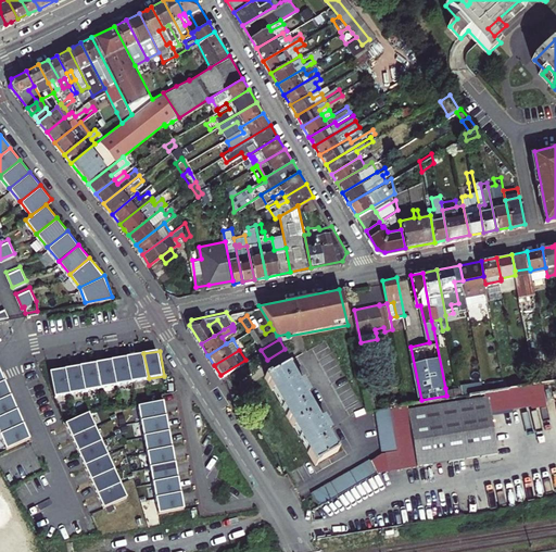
[(149,378),(143,353),(128,356),(133,381),(149,378)]
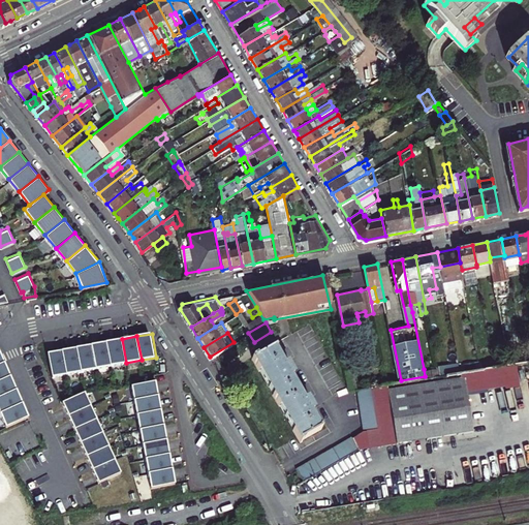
[(126,363),(122,339),(107,341),(112,366),(126,363)]
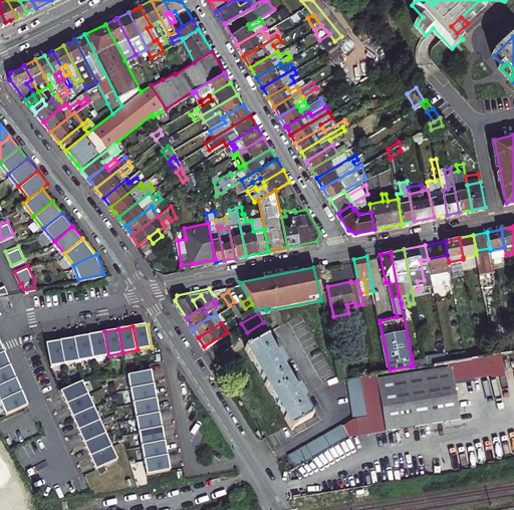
[(104,331),(90,334),(94,357),(108,355),(104,331)]
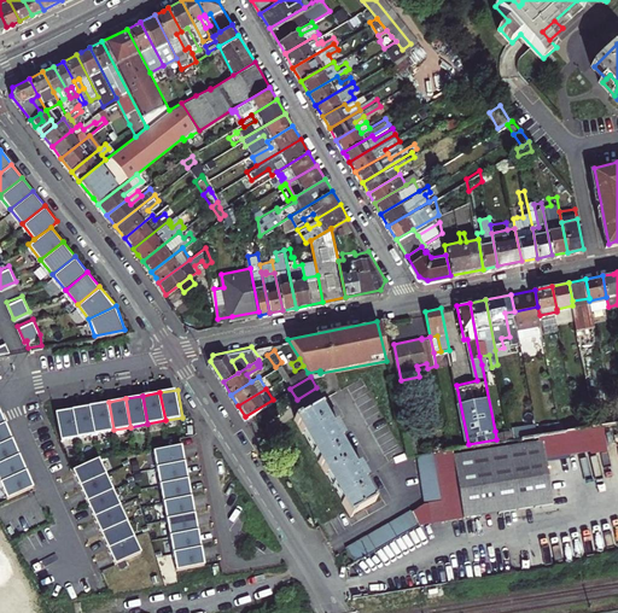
[(373,496),(355,465),(359,463),(353,451),(349,454),(339,436),(343,433),(336,421),(332,424),(321,403),(322,403),(321,401),(301,413),(299,412),(297,414),(353,512),(354,512),(353,511),(375,497),(375,495),(373,496)]
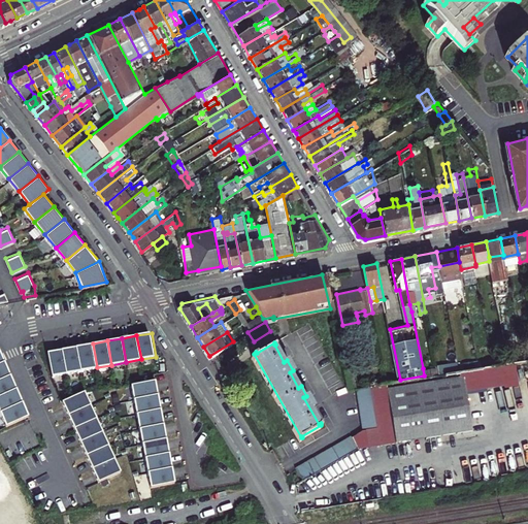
[(93,344),(77,347),(83,370),(97,367),(93,344)]
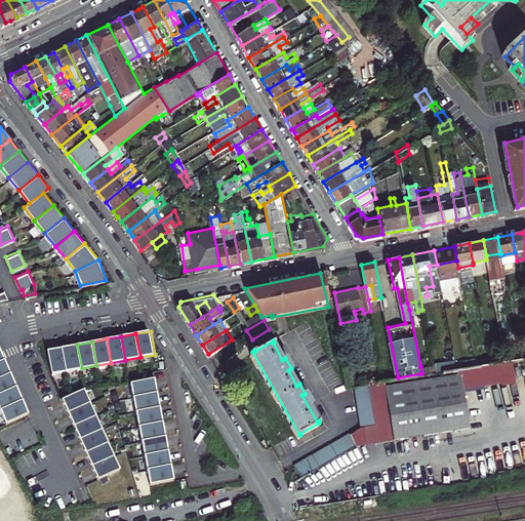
[(77,345),(63,347),(68,370),(82,368),(77,345)]
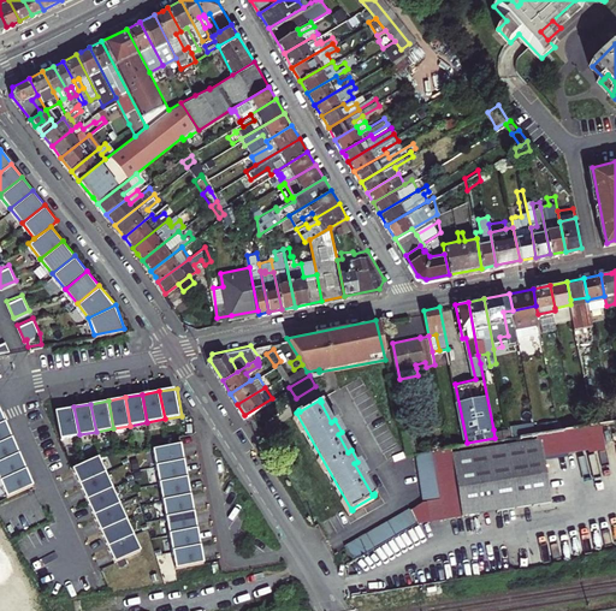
[(73,407),(57,410),(61,438),(80,434),(73,407)]
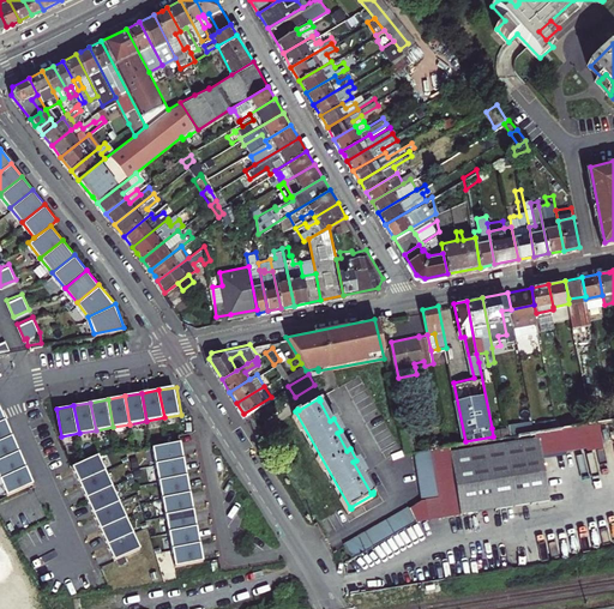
[(590,414),(573,416),(575,423),(591,421),(590,414)]
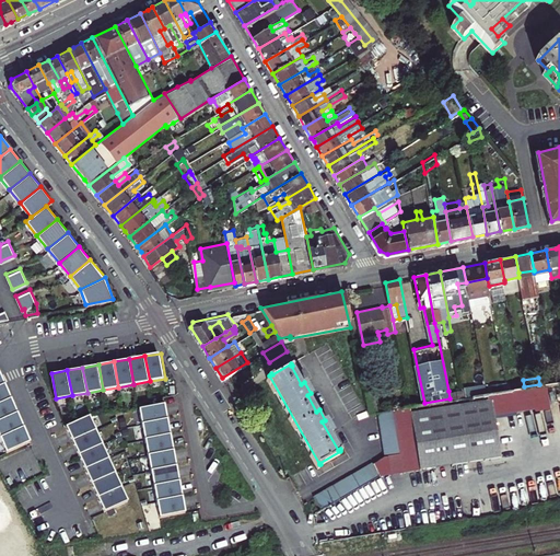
[(4,382),(0,384),(0,401),(11,396),(4,382)]
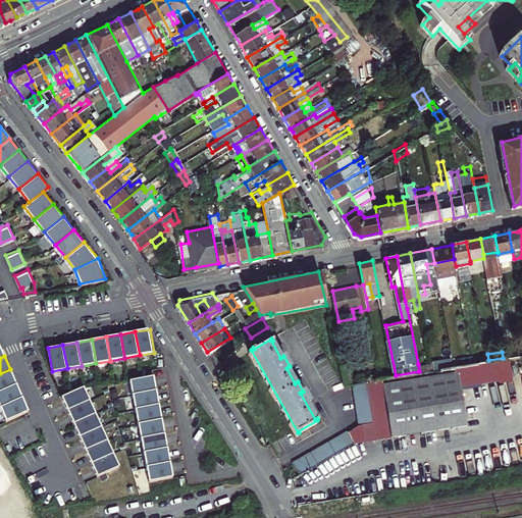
[(419,371),(432,369),(430,362),(418,364),(419,371)]
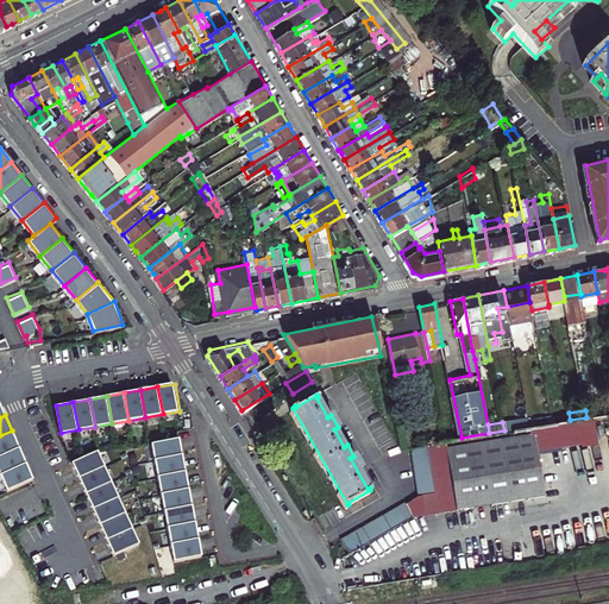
[(446,440),(443,440),(453,504),(541,490),(532,426),(529,427),(504,431),(489,433),(462,438),(446,440)]
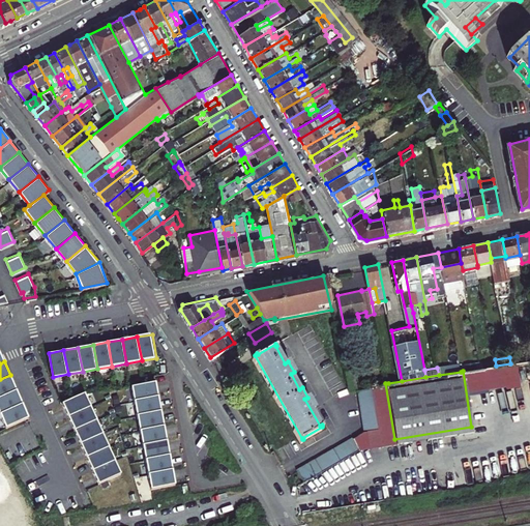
[(10,375),(0,379),(0,396),(17,388),(10,375)]
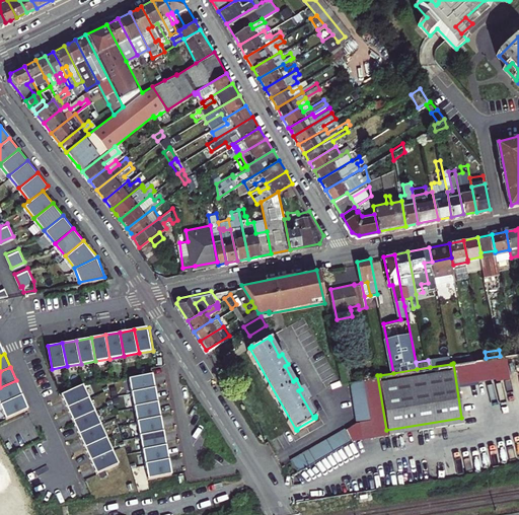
[(154,374),(130,379),(133,393),(156,388),(154,374)]
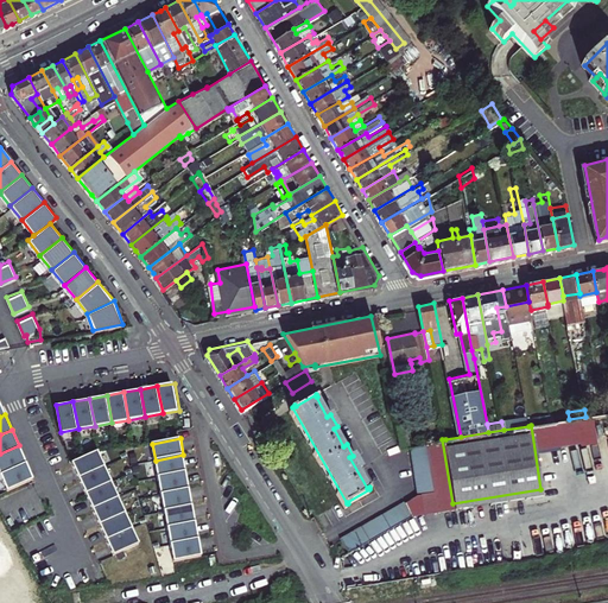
[(428,442),(410,445),(418,493),(436,490),(428,442)]
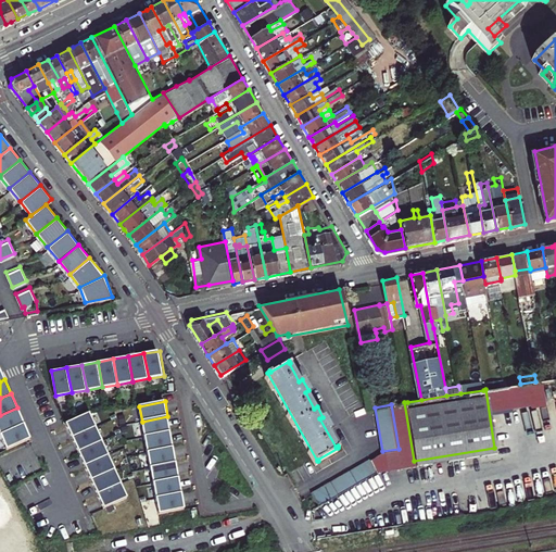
[(17,408),(0,415),(0,431),(0,433),(24,422),(17,408)]
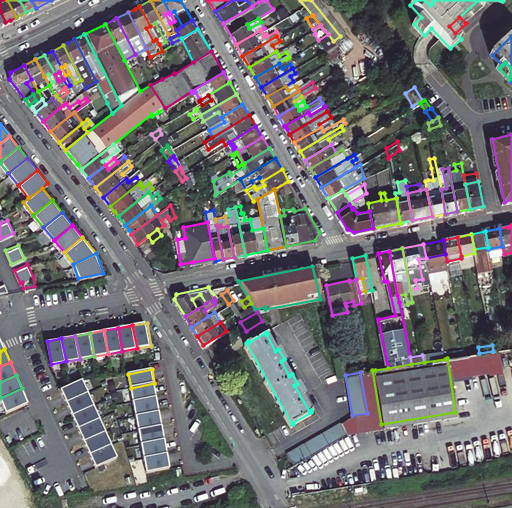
[(83,380),(62,389),(67,402),(89,393),(83,380)]
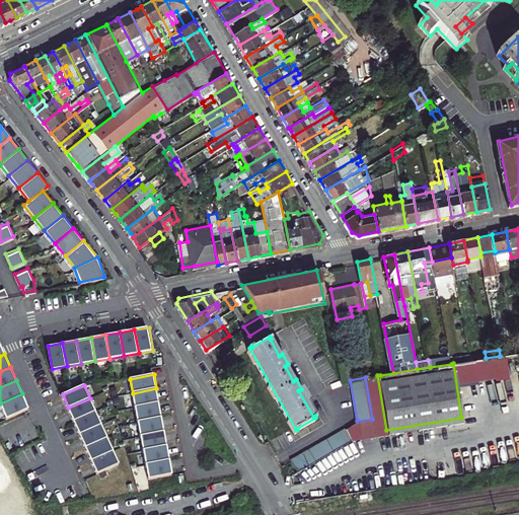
[(156,388),(133,393),(136,408),(159,402),(156,388)]
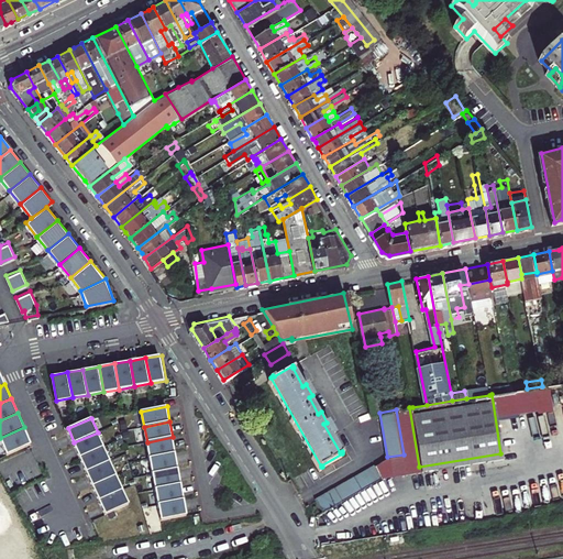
[(24,427),(0,438),(7,452),(31,441),(24,427)]
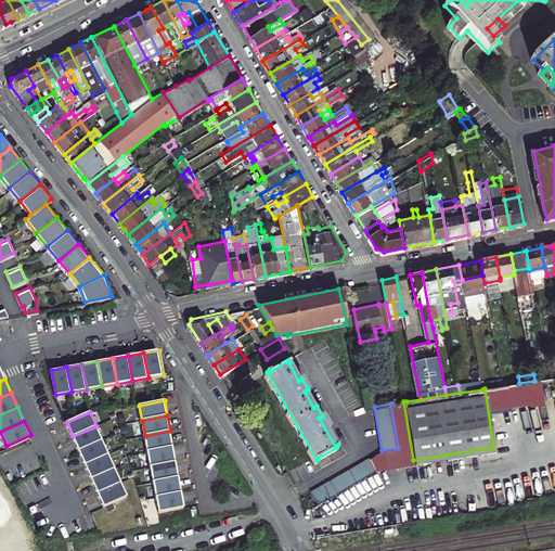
[(73,436),(79,450),(103,440),(97,426),(73,436)]
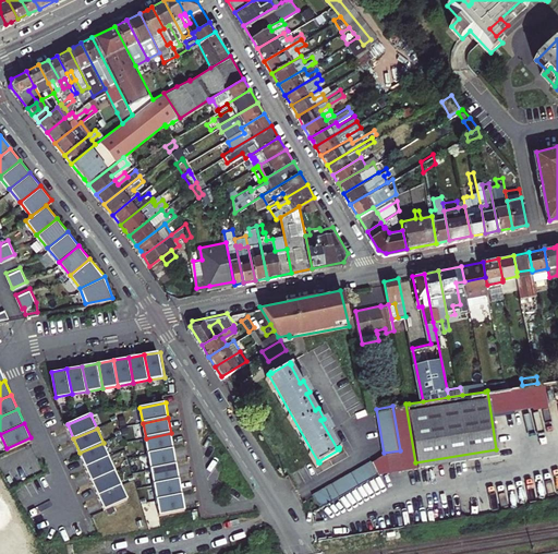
[(146,438),(149,454),(174,448),(171,433),(146,438)]
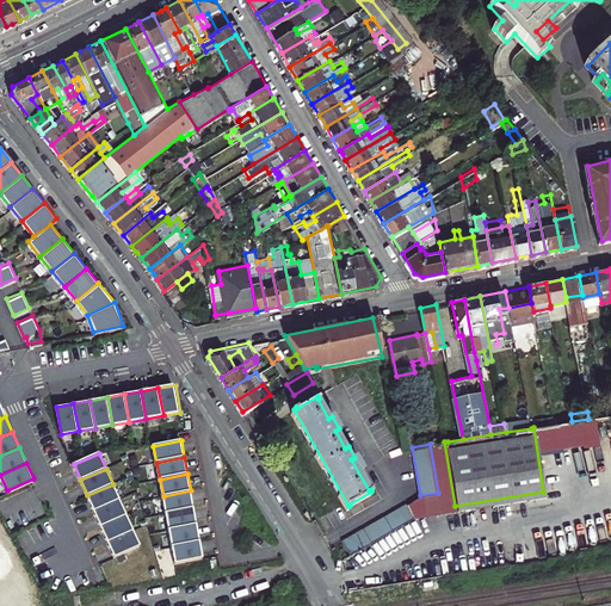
[(87,495),(94,511),(121,500),(113,484),(87,495)]
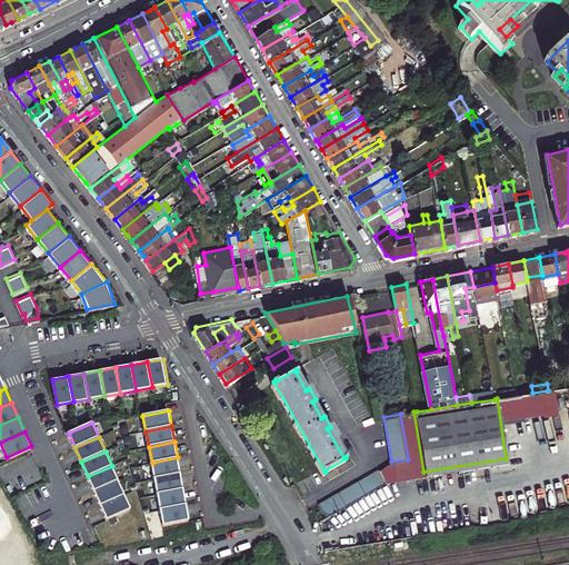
[(152,463),(155,478),(181,474),(178,457),(152,463)]
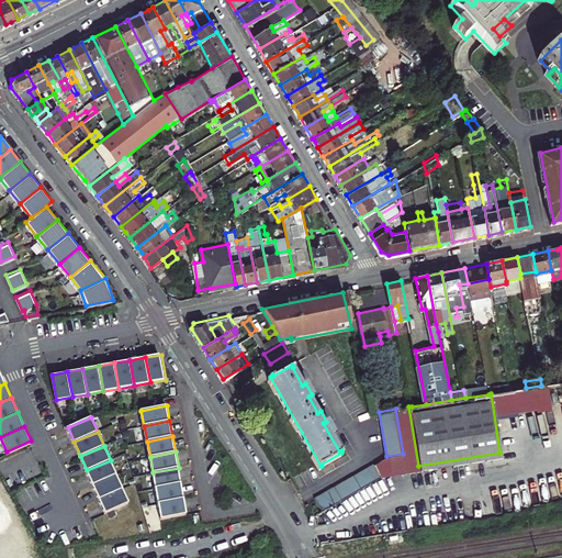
[(373,464),(380,476),(392,468),(384,457),(373,464)]
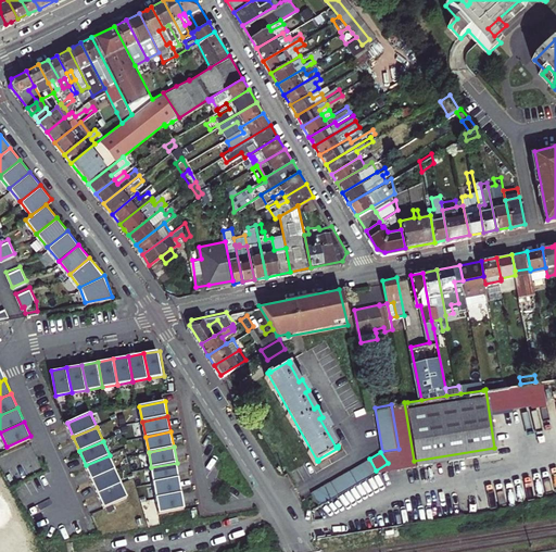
[(86,465),(92,479),(116,469),(110,455),(86,465)]
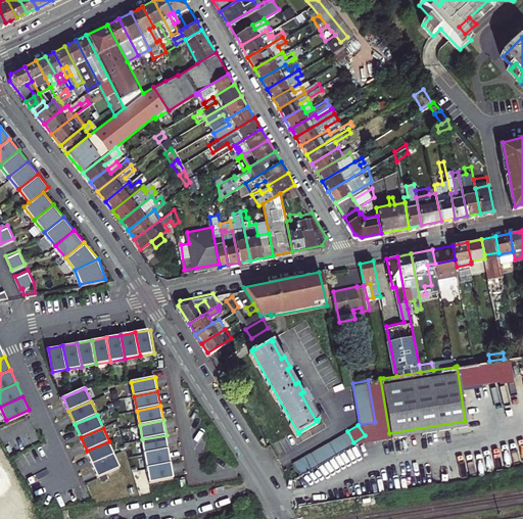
[(167,435),(142,439),(145,454),(169,450),(167,435)]
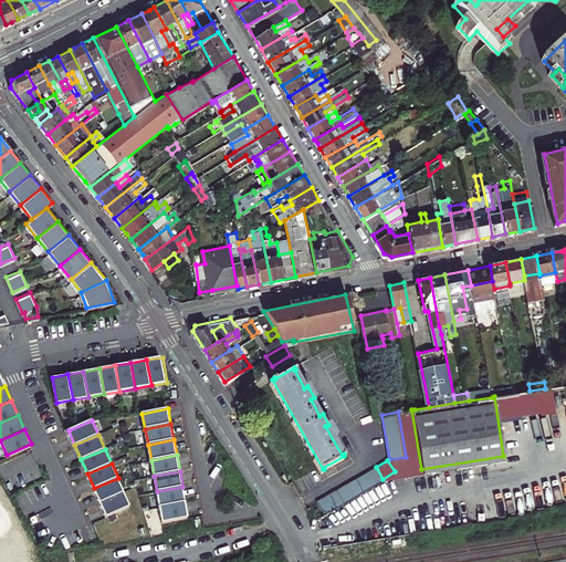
[(94,488),(101,503),(124,492),(118,478),(94,488)]
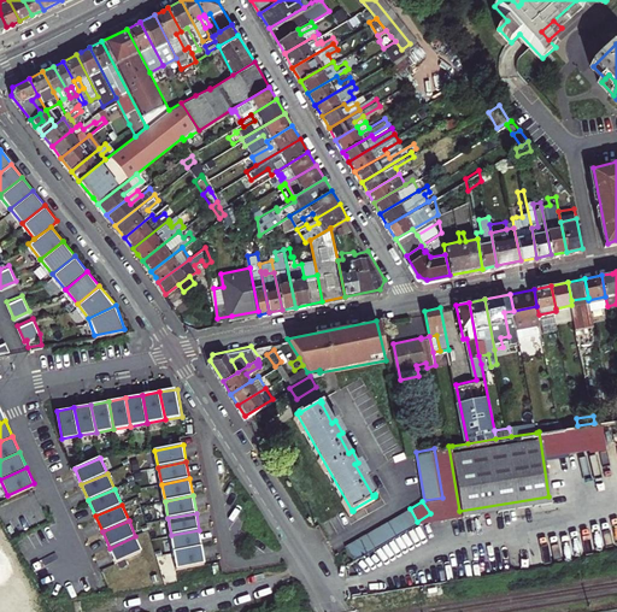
[(171,535),(175,552),(203,547),(199,530),(171,535)]
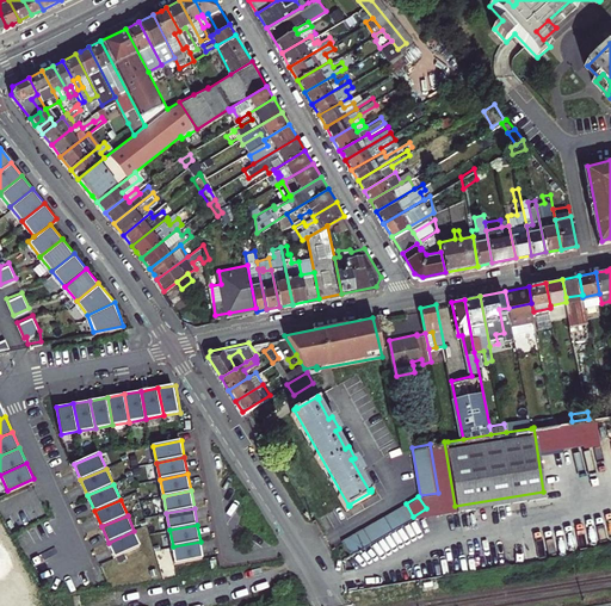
[(109,543),(116,558),(141,546),(134,531),(109,543)]
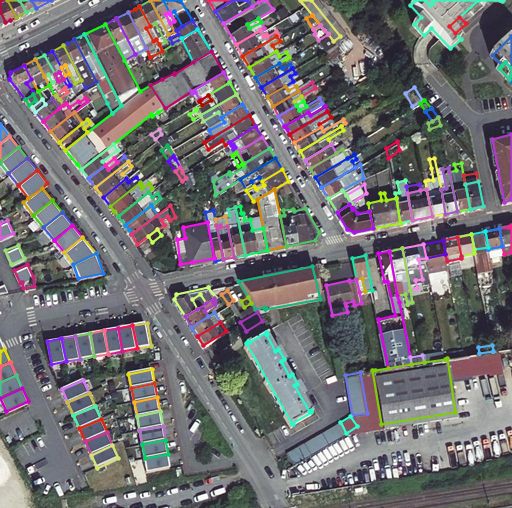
[(145,458),(148,472),(171,468),(168,454),(145,458)]
